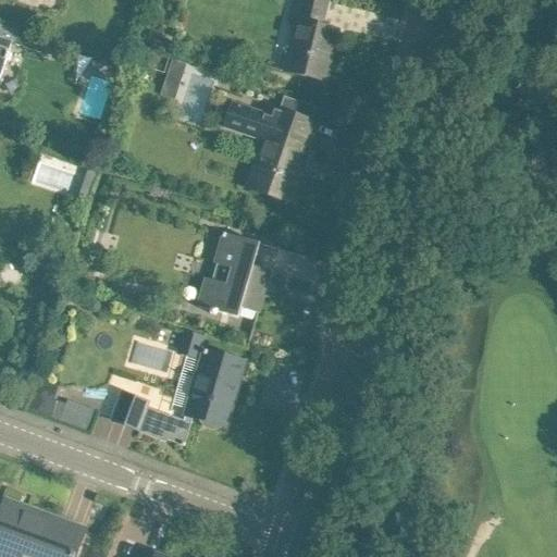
[(326,2),(317,0),(296,0),(292,21),(297,22),(284,72),(324,82),(337,31),(320,26),(326,2)]
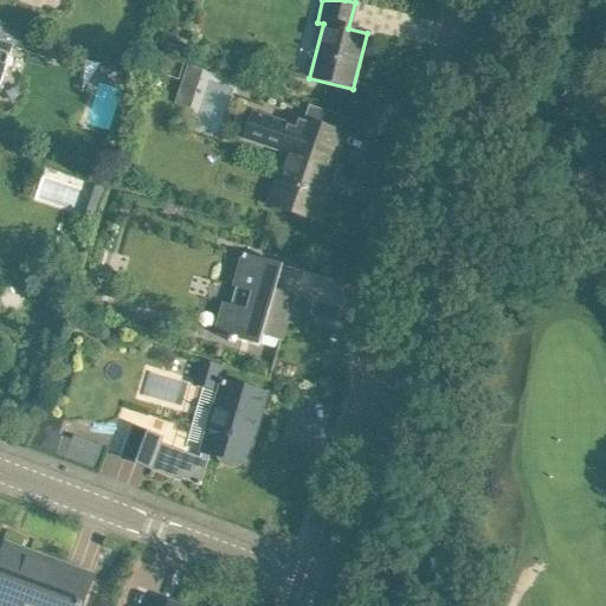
[(0,81),(11,46),(0,42),(0,81)]
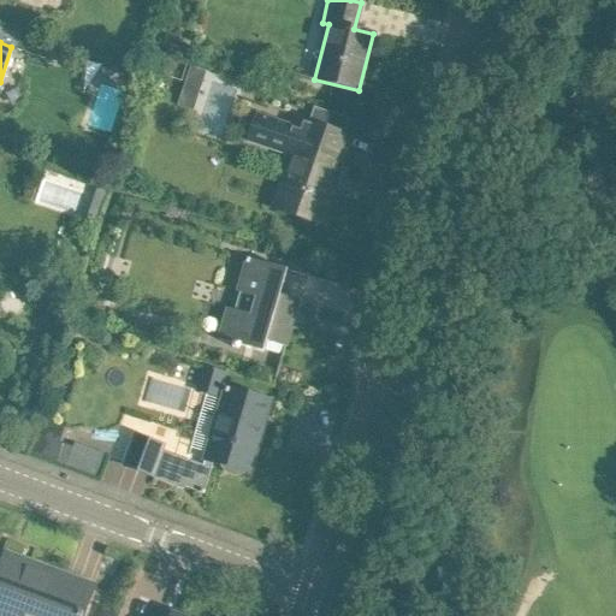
[(199,92),(205,73),(191,69),(184,87),(199,92)]
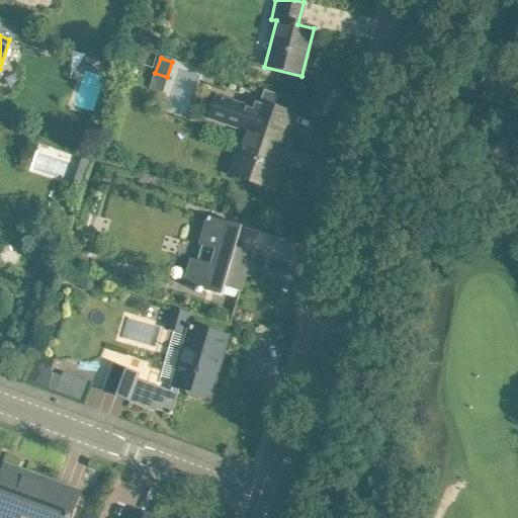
[(242,141),(230,176),(269,189),(278,162),(275,161),(283,138),(286,139),(286,138),(284,137),(291,115),(293,116),(294,115),(250,100),(247,107),(216,96),(207,119),(240,131),(237,139),(242,141)]
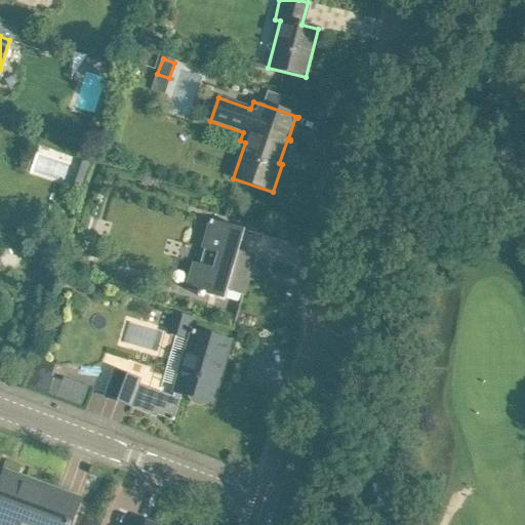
[(227,291),(243,296),(248,279),(242,277),(247,261),(252,264),(254,256),(238,251),(244,230),(210,220),(202,249),(205,250),(201,265),(194,264),(186,289),(198,293),(197,296),(204,297),(204,295),(224,300),(227,291)]
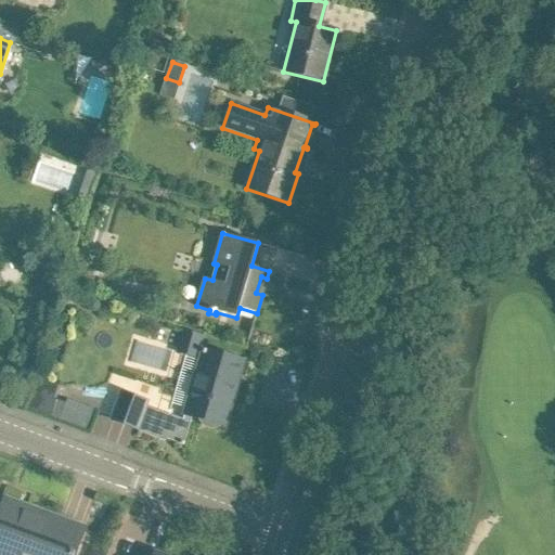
[(176,352),(195,359),(203,336),(182,330),(176,352)]
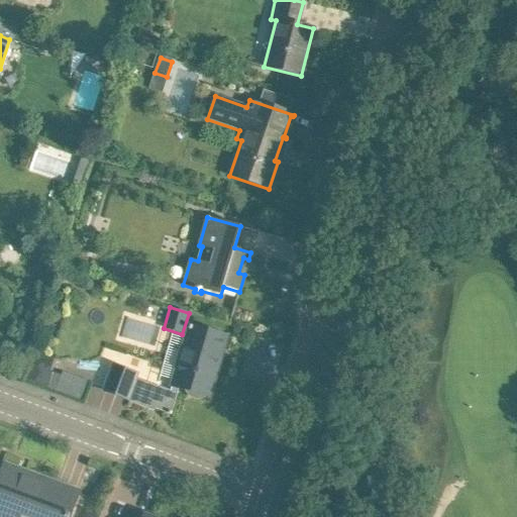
[(226,336),(207,331),(189,326),(172,386),(171,391),(134,378),(135,375),(113,366),(111,372),(104,391),(127,399),(129,402),(151,411),(156,409),(171,415),(179,388),(209,397),(219,360),(215,358),(219,344),(223,345),(226,336)]
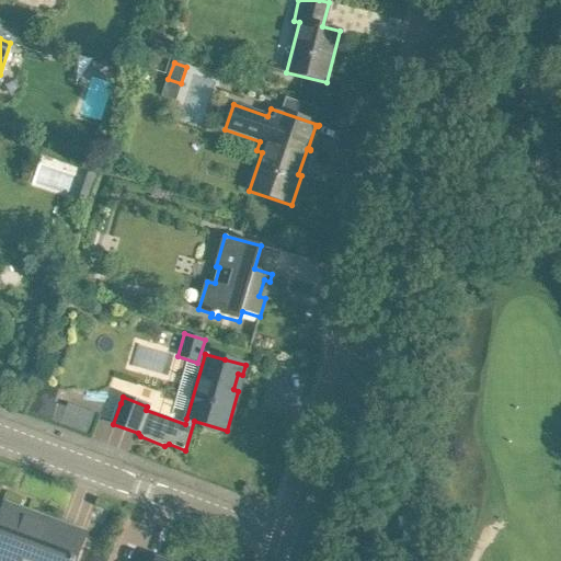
[(24,411),(50,421),(57,404),(53,403),(57,389),(35,381),(24,411)]
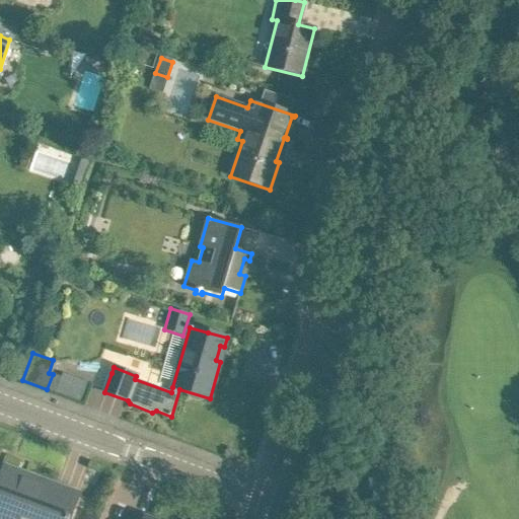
[(88,382),(62,373),(61,377),(55,392),(81,401),(88,382)]
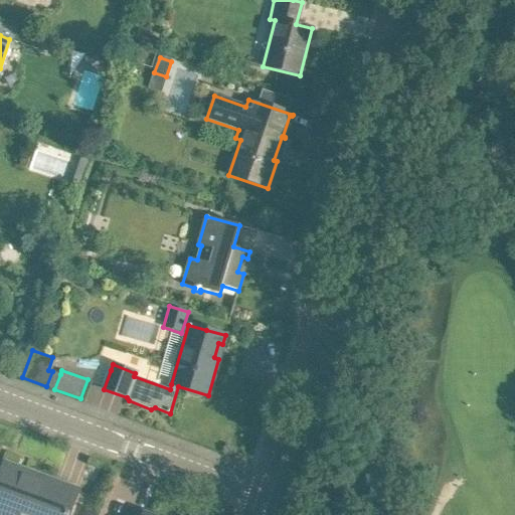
[(68,514),(71,508),(78,489),(44,477),(42,483),(2,468),(1,471),(0,470),(0,514),(68,514)]
